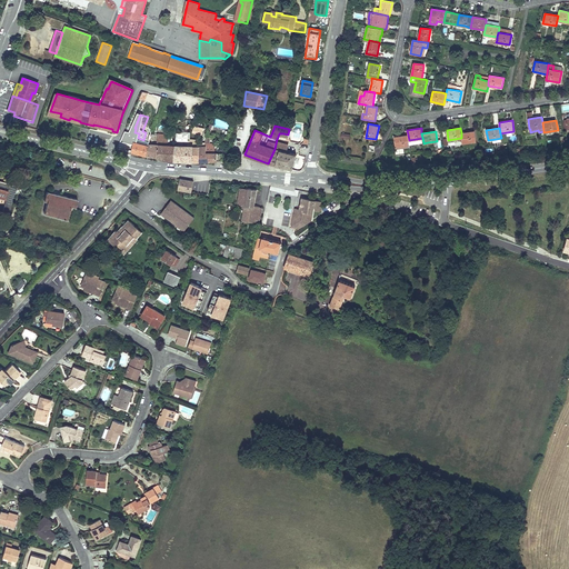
[(475,131),(461,132),(461,138),(462,143),(477,141),(475,131)]
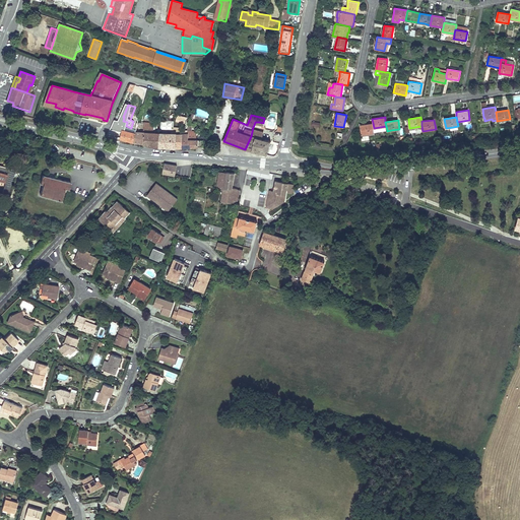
[(172,133),(160,133),(151,133),(152,125),(153,125),(154,121),(151,121),(151,125),(149,125),(149,130),(143,128),(143,132),(145,132),(143,144),(151,146),(159,146),(176,147),(182,147),(183,134),(181,134),(181,131),(182,128),(173,127),(172,133)]
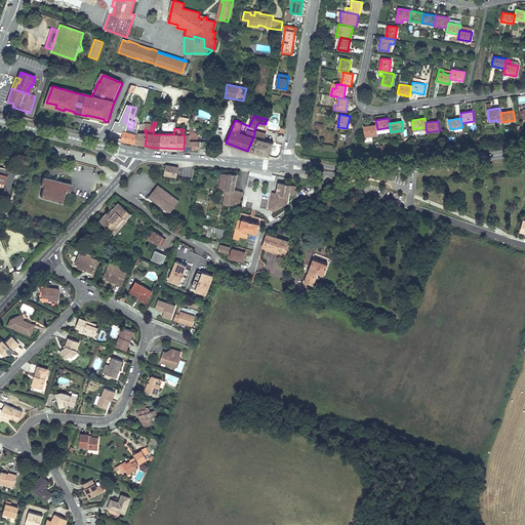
[(377,129),(376,124),(364,126),(365,136),(370,135),(377,134),(377,133),(377,129)]
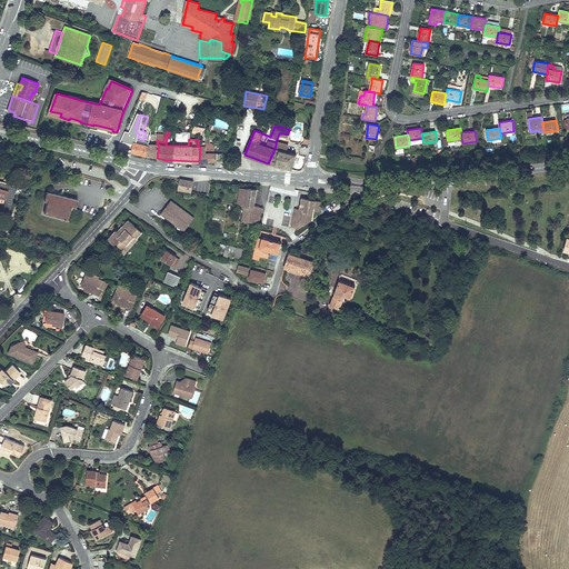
[(215,153),(215,143),(211,143),(211,136),(207,136),(205,143),(206,147),(200,147),(199,161),(221,161),(221,153),(215,153)]
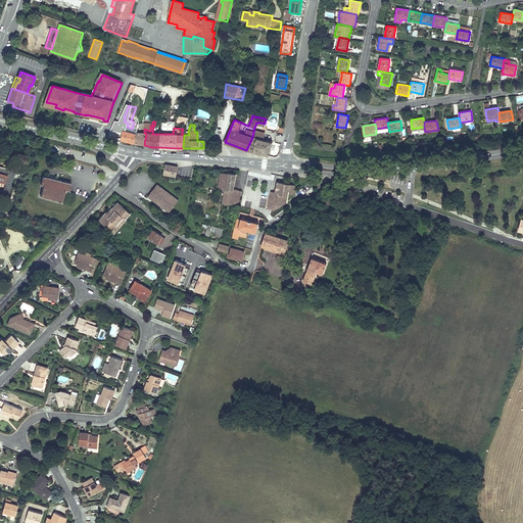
[(132,133),(123,131),(121,140),(135,143),(137,134),(132,133)]
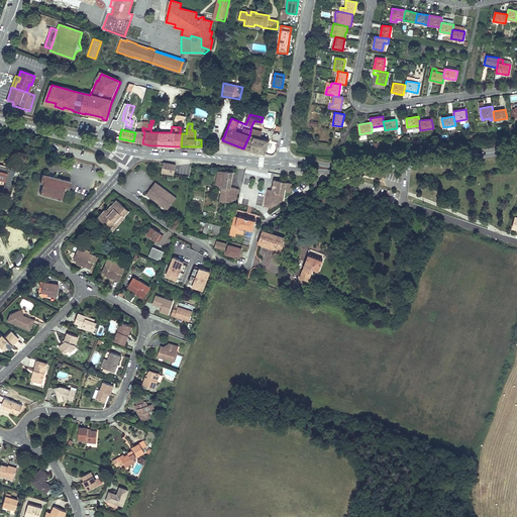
[(142,143),(144,131),(142,131),(135,131),(135,132),(133,141),(142,143)]
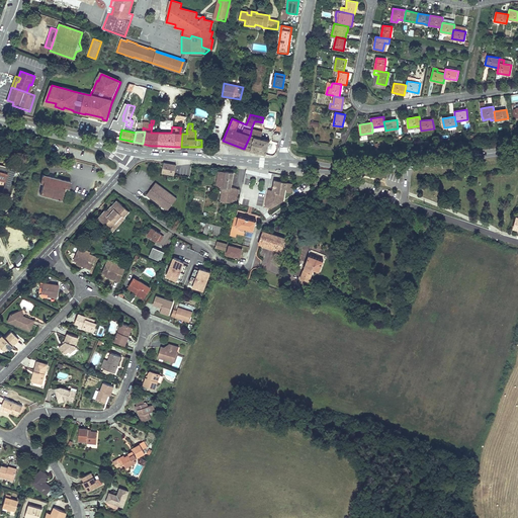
[(270,141),(250,136),(244,149),(266,154),(270,141)]
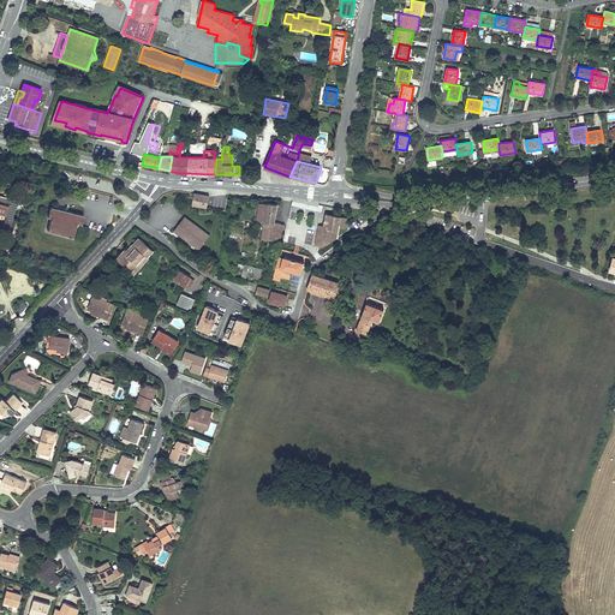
[(209,196),(195,193),(192,206),(207,208),(209,197),(209,196)]
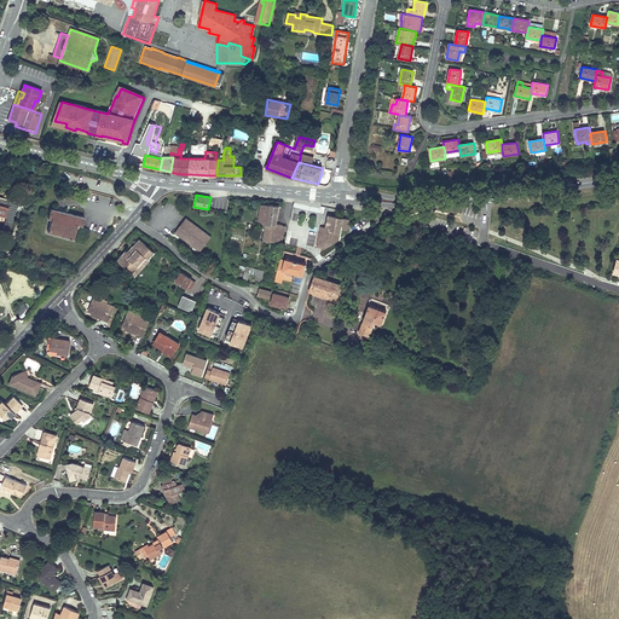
[(11,232),(18,201),(0,196),(0,215),(6,218),(3,231),(11,232)]
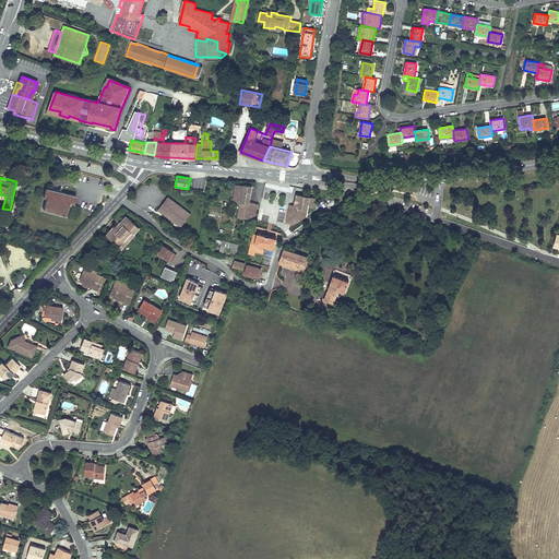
[(250,202),(252,186),(244,185),(244,186),(236,185),(233,204),(240,205),(238,216),(253,221),(258,204),(250,202)]
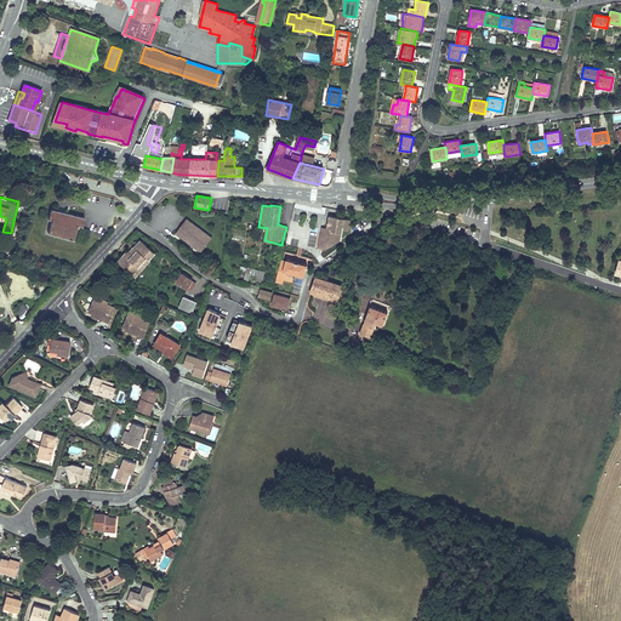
[(47,217),(51,217),(47,231),(73,237),(77,222),(83,224),(85,215),(51,206),(47,217)]
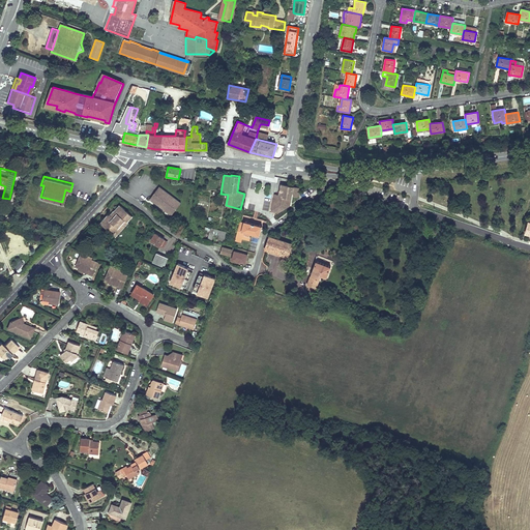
[(274,200),(272,210),(278,212),(289,205),(292,193),(294,193),(294,196),(297,197),(298,187),(282,184),(280,195),(278,195),(277,201),(274,200)]
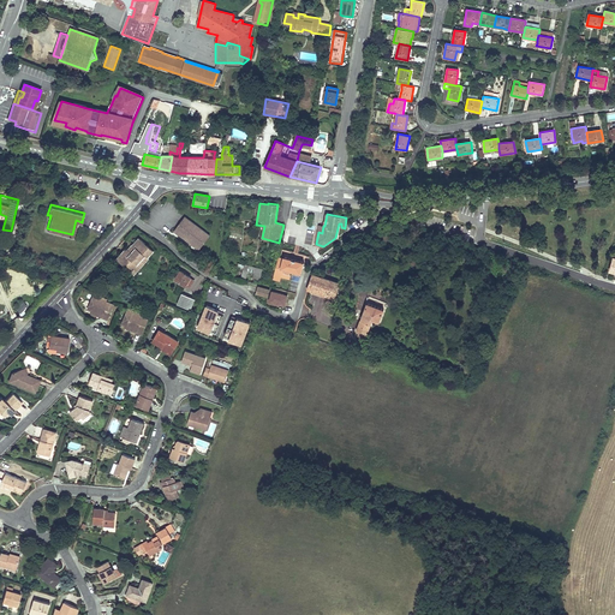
[(185,216),(174,231),(199,250),(210,236),(185,216)]
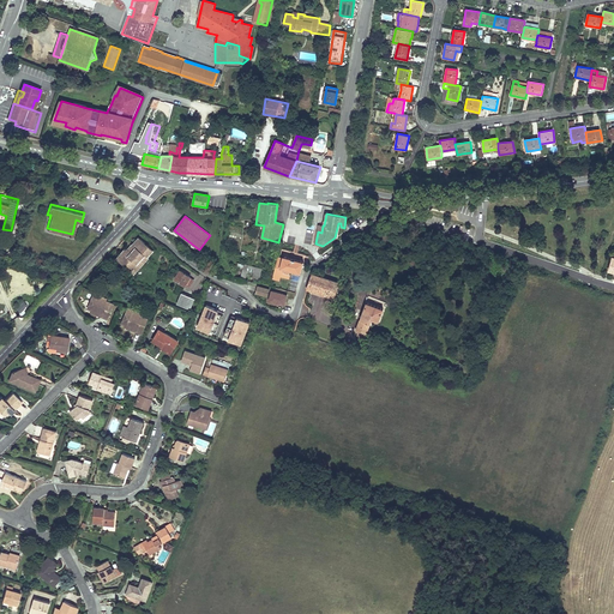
[(154,250),(139,238),(132,246),(136,248),(132,252),(128,250),(127,247),(119,256),(126,262),(124,264),(131,271),(132,271),(133,271),(136,268),(137,266),(136,266),(136,265),(145,254),(148,257),(154,250)]
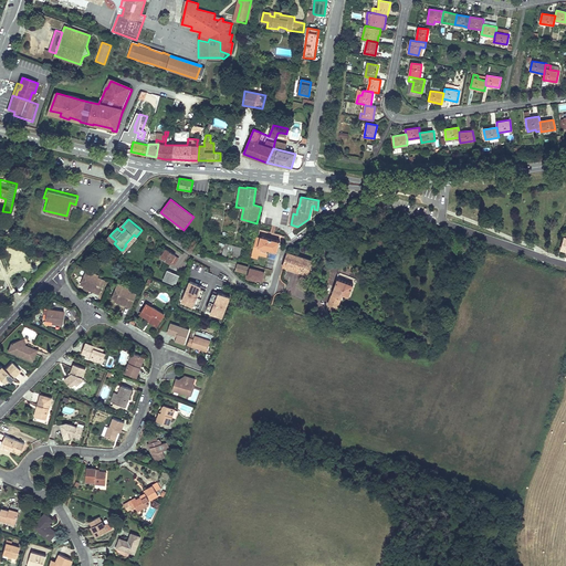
[(137,238),(136,237),(134,234),(125,244),(125,245),(126,245),(125,247),(123,250),(122,250),(121,250),(122,251),(124,252),(137,238)]
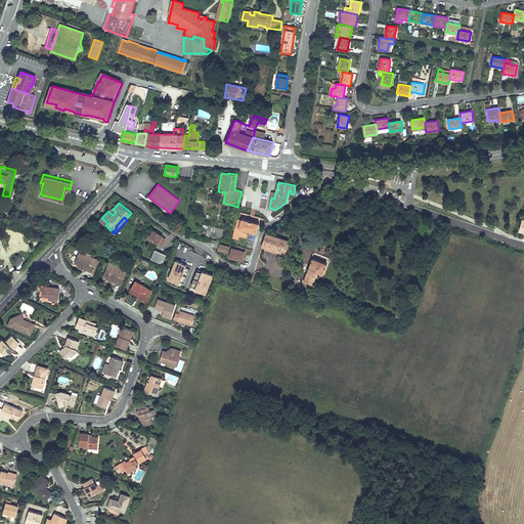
[(257,233),(260,223),(242,219),(242,221),(238,220),(233,238),(238,239),(239,235),(247,237),(249,231),(257,233)]
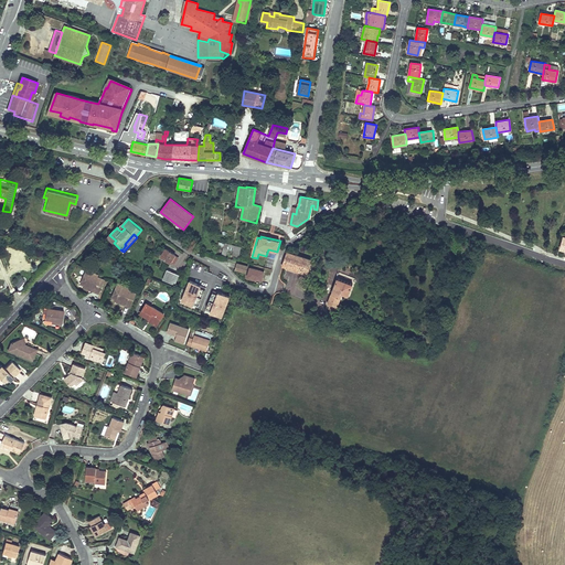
[(235,246),(224,243),(222,255),(226,256),(227,249),(234,251),(235,246)]
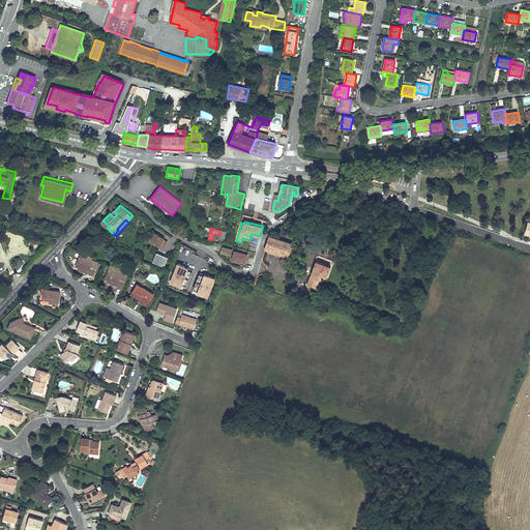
[(165,239),(155,233),(150,240),(159,246),(160,245),(164,247),(167,242),(164,239),(165,239)]
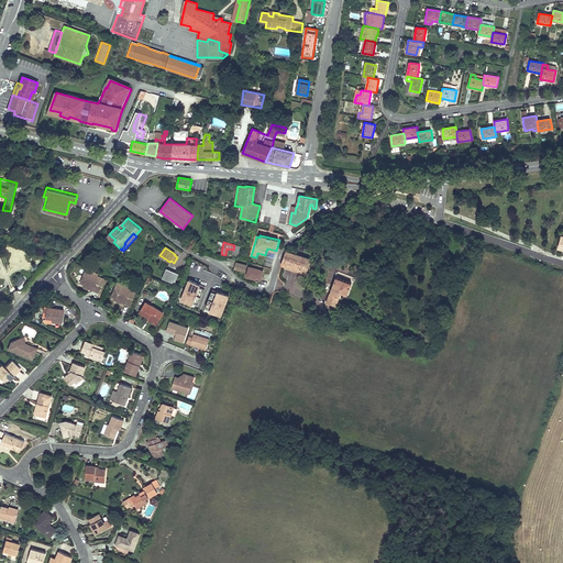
[(307,273),(311,260),(286,251),(282,265),(307,273)]
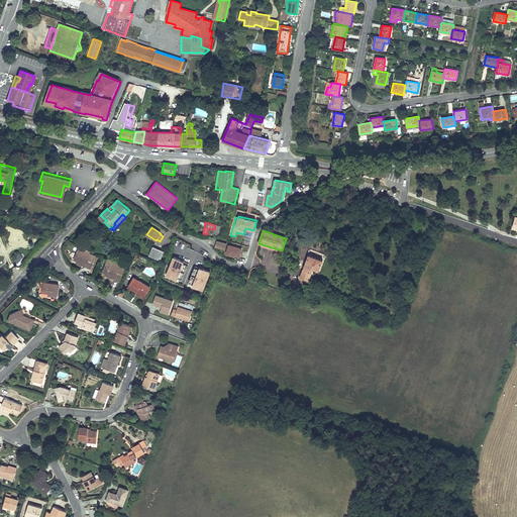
[(215,247),(225,249),(226,243),(217,240),(215,247)]
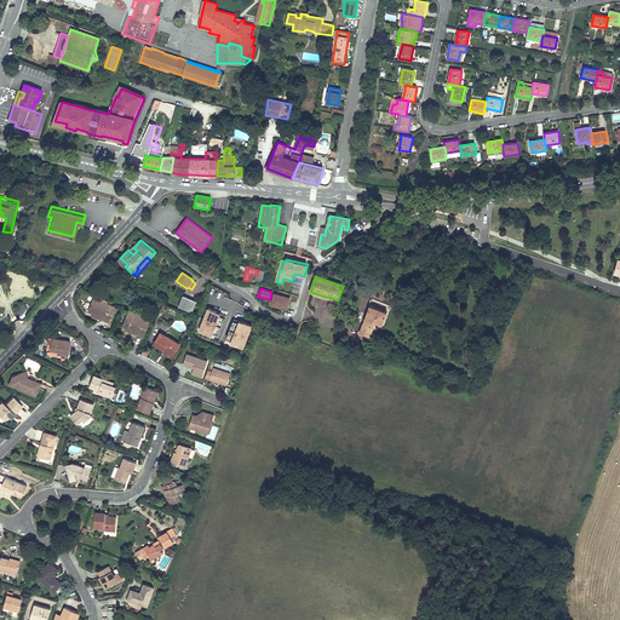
[(274,294),(271,304),(287,308),(290,298),(274,294)]
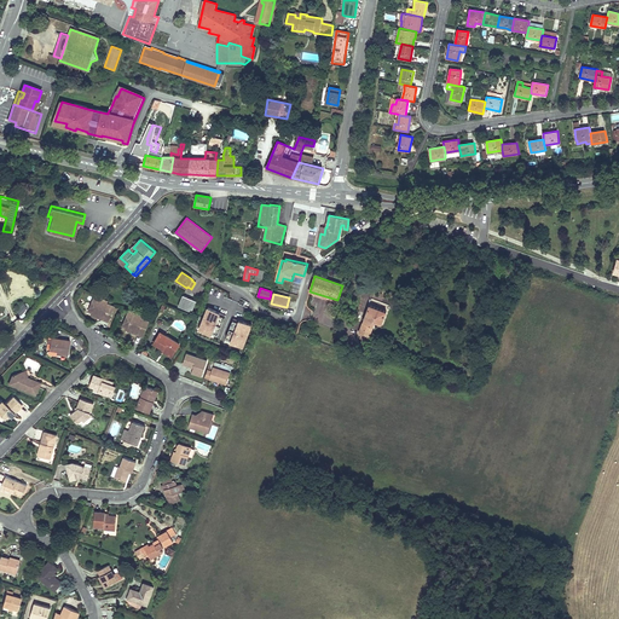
[(196,301),(183,295),(178,307),(191,312),(196,301)]
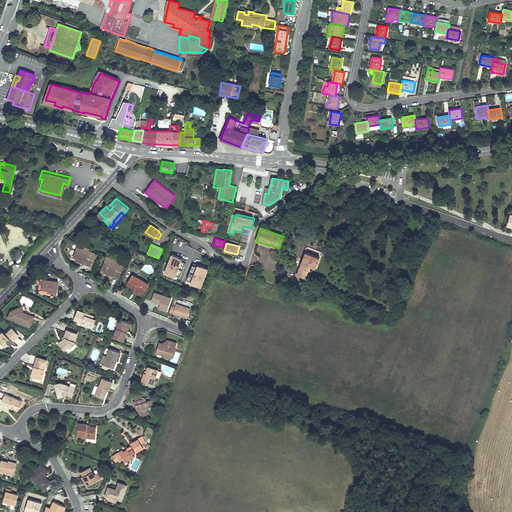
[(94,253),(88,251),(89,249),(79,245),(74,256),(74,257),(74,258),(76,259),(80,261),(81,261),(81,260),(82,260),(83,261),(82,263),(84,264),(89,266),(94,253)]
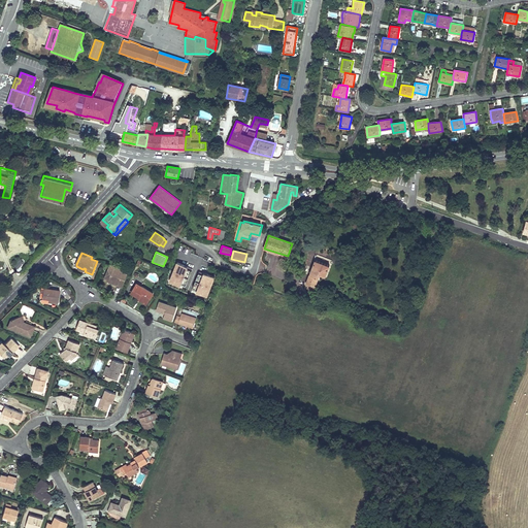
[(196,261),(185,257),(183,262),(179,261),(177,267),(176,268),(180,270),(182,268),(190,271),(192,272),(196,261)]
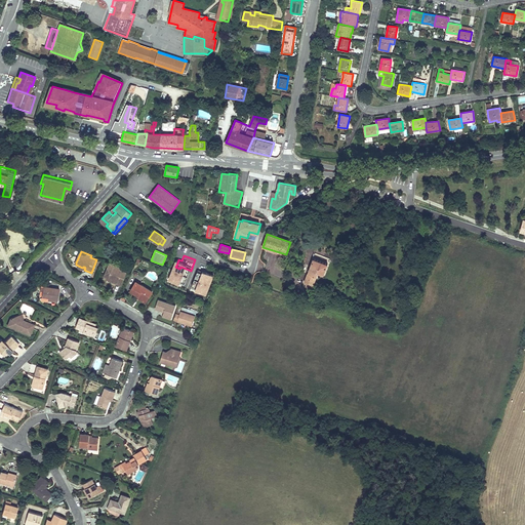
[(18,256),(11,264),(16,269),(24,261),(18,256)]
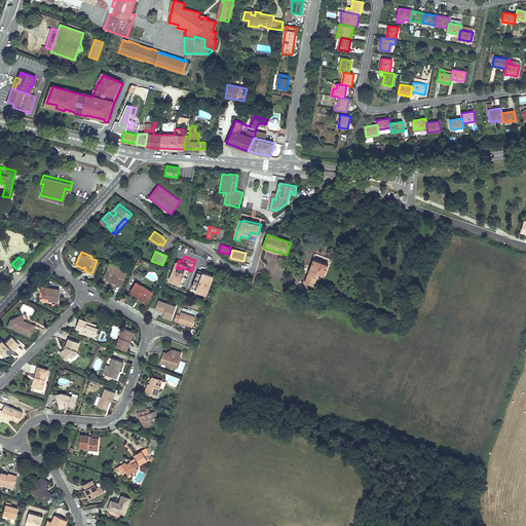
[(329,264),(313,259),(305,283),(313,287),(318,273),(325,275),(329,264)]
